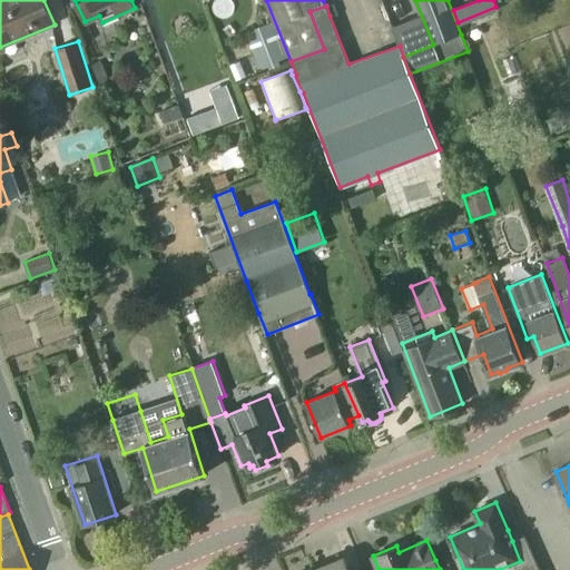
[(349,569),(344,558),(316,569),(349,569)]
